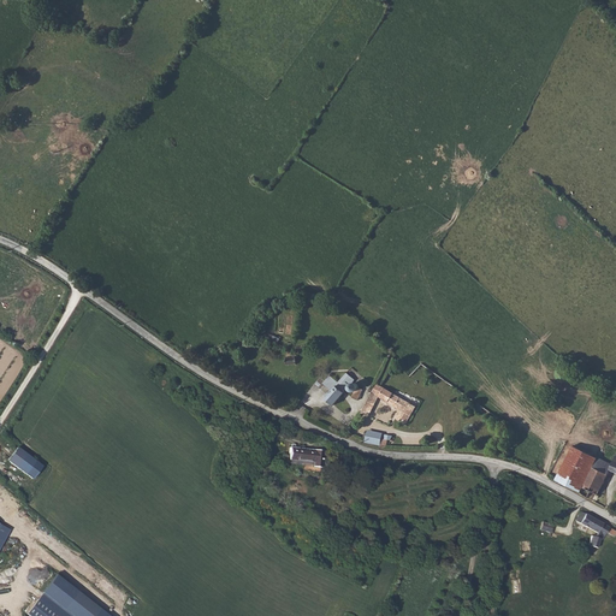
[(337,384),(327,396),(325,398),(333,406),(348,388),(350,391),(354,394),(351,398),(357,401),(362,390),(359,389),(356,385),(351,383),(354,379),(345,373),(337,384)]
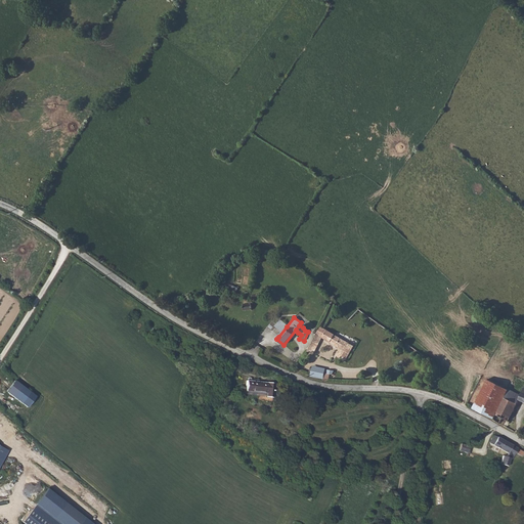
[(348,344),(321,328),(315,335),(312,341),(308,350),(307,351),(313,354),(321,338),(340,349),(337,354),(336,356),(340,358),(341,356),(346,359),(353,347),(348,344)]
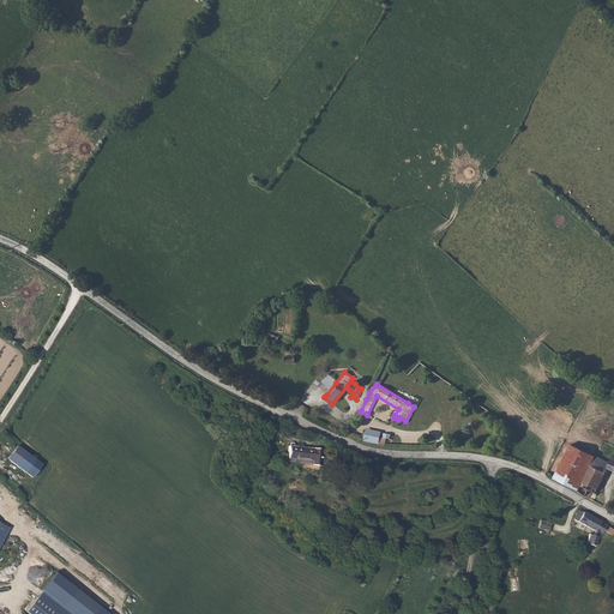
[(380,437),(365,433),(365,434),(363,438),(362,443),(378,446),(378,449),(384,449),(385,440),(389,441),(390,435),(383,434),(381,438),(380,438),(380,437)]
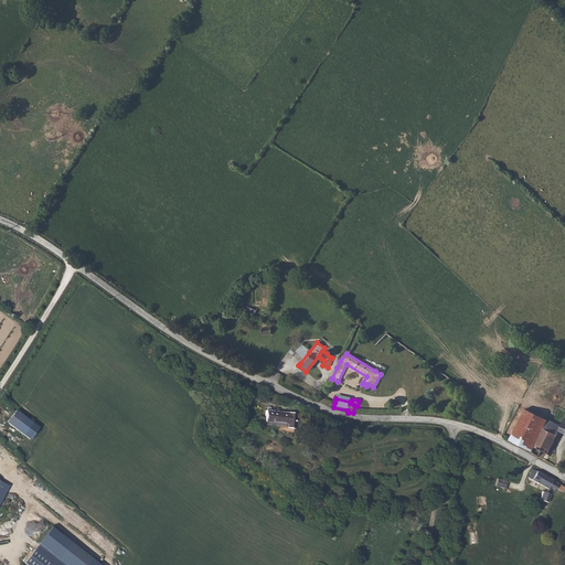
[(532,451),(547,420),(525,409),(509,441),(532,451)]
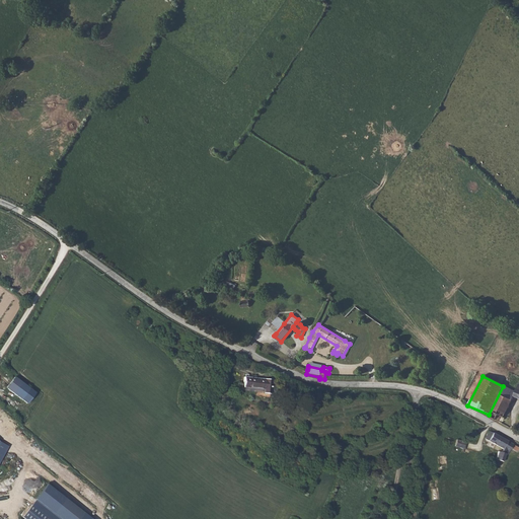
[(14,377),(6,388),(27,403),(35,392),(14,377)]
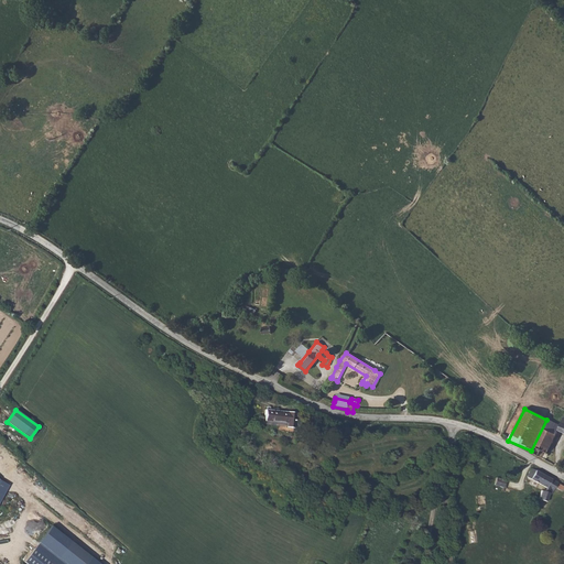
[(292,434),(294,414),(263,410),(263,422),(260,421),(260,426),(282,429),(282,433),(292,434)]
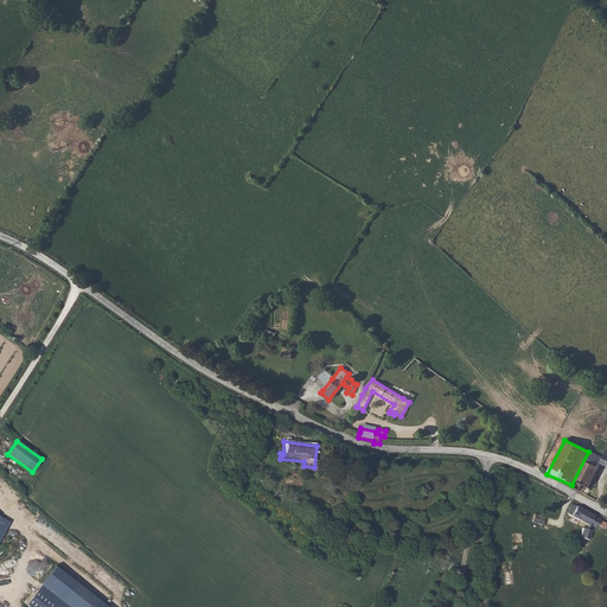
[(606,449),(605,448),(601,458),(588,452),(572,485),(570,486),(570,487),(586,496),(589,489),(588,487),(600,464),(606,466),(606,449)]
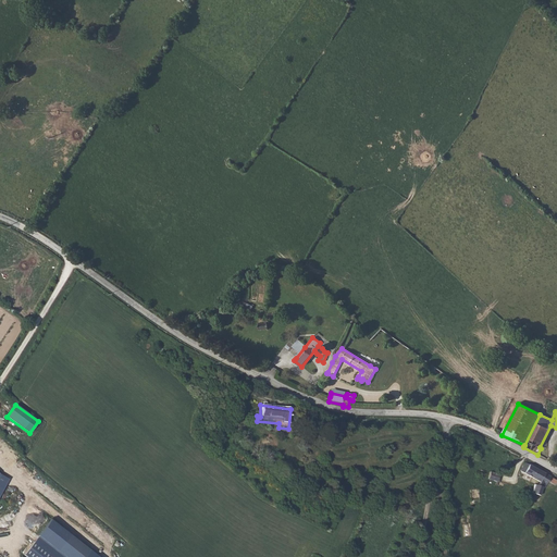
[(539,482),(543,473),(523,462),(519,471),(539,482)]
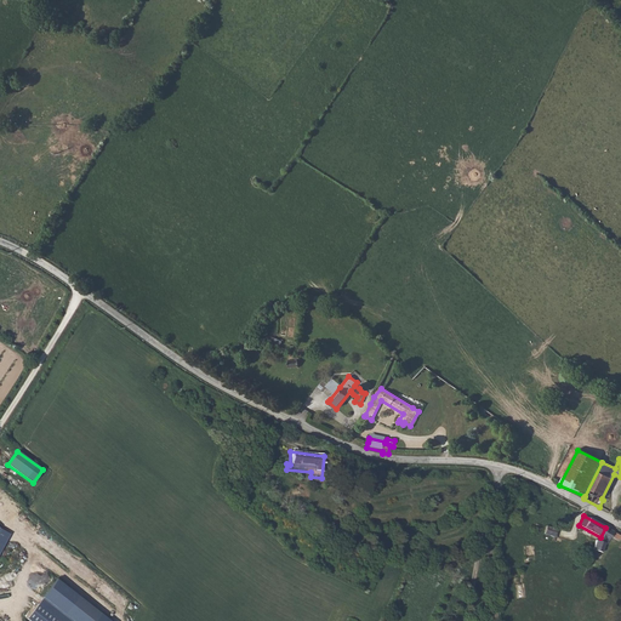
[(557,530),(547,527),(543,534),(553,537),(557,530)]
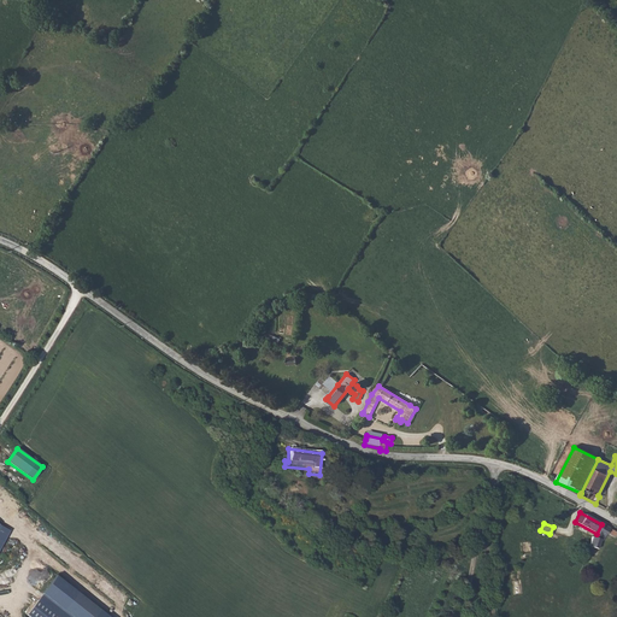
[(610,529),(601,524),(597,534),(594,539),(591,538),(589,546),(598,550),(600,541),(603,541),(603,538),(604,539),(606,534),(610,529)]
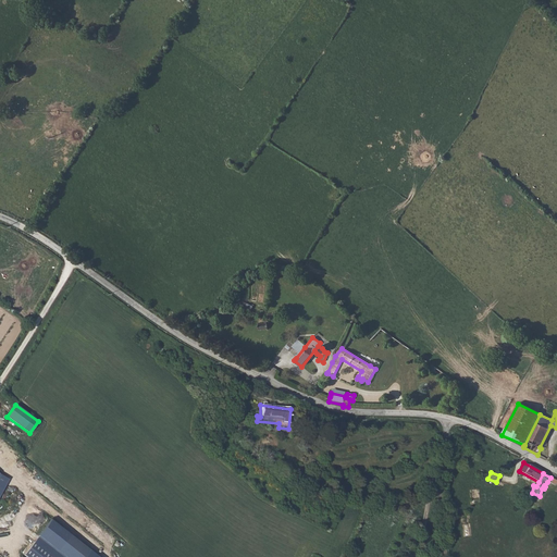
[(99,556),(50,519),(39,535),(66,556),(99,556)]
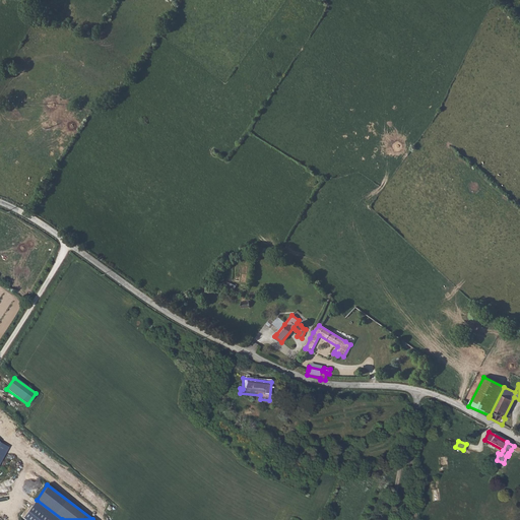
[(62,519),(37,500),(24,518),(26,519),(62,519)]
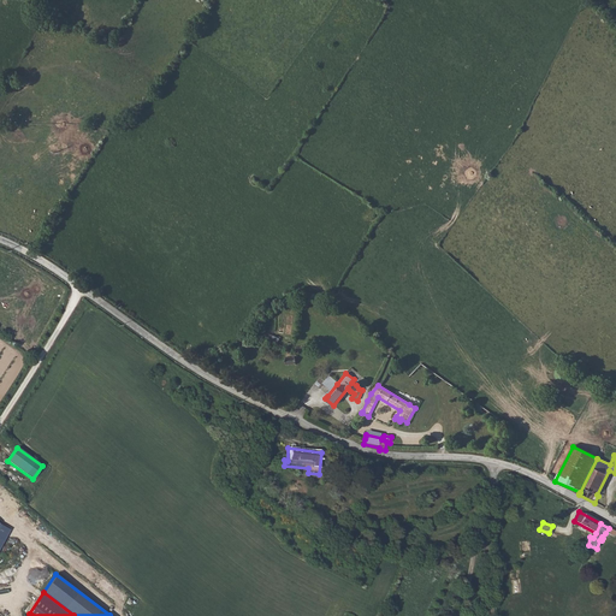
All buildings are outlined.
